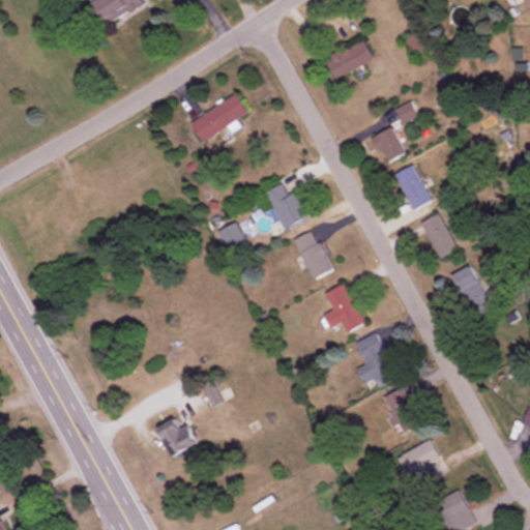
[(144,5),(141,0),(92,0),(109,27),(144,5)]
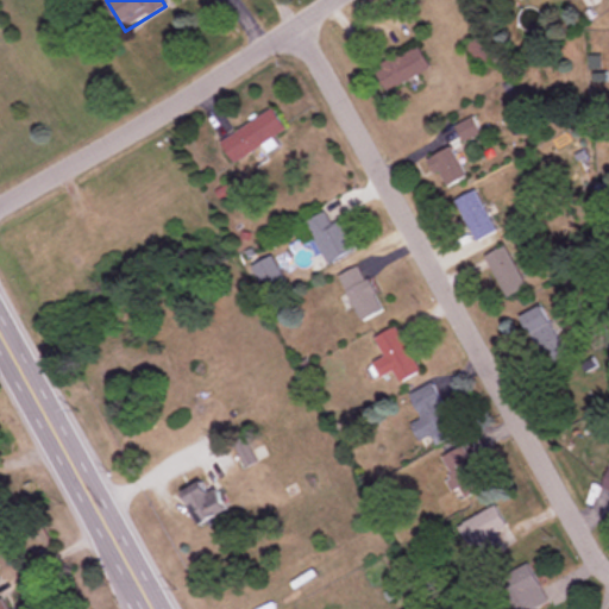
[(484,70),(502,57),(484,33),(466,48),(484,70)]
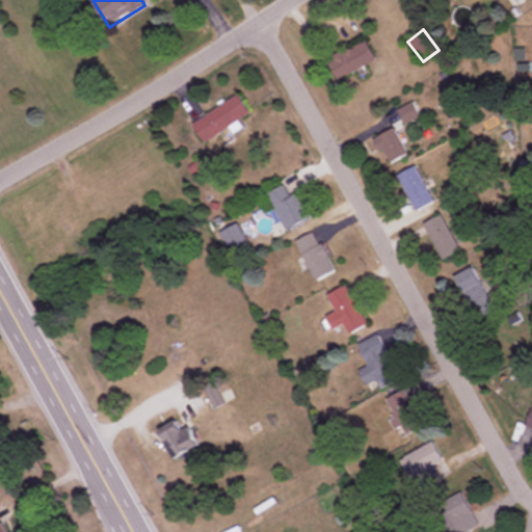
[(328,57),(339,78),(378,60),(368,38),(328,57)]
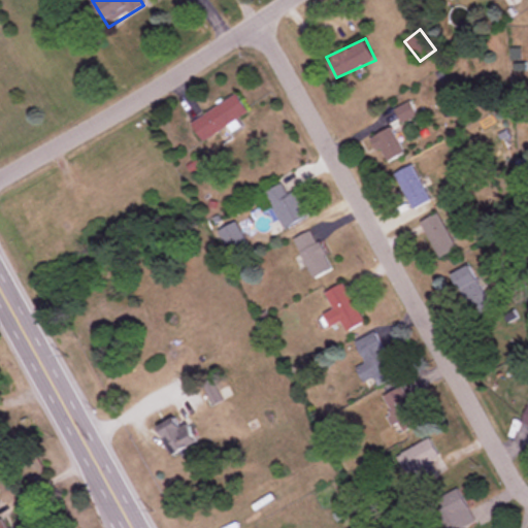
[(249,111),(236,93),(191,122),(203,140),(249,111)]
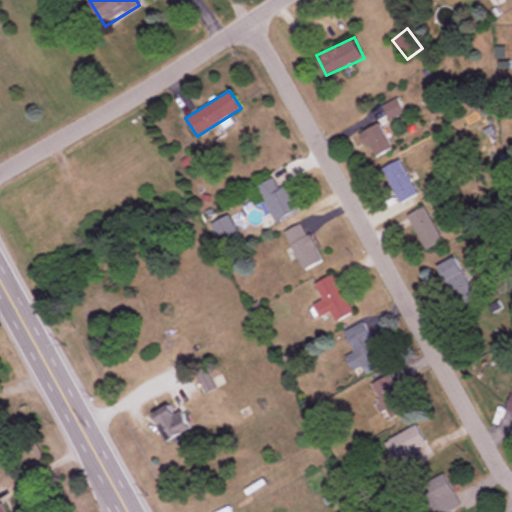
[(393,148),(380,123),(362,132),(375,157),(393,148)]
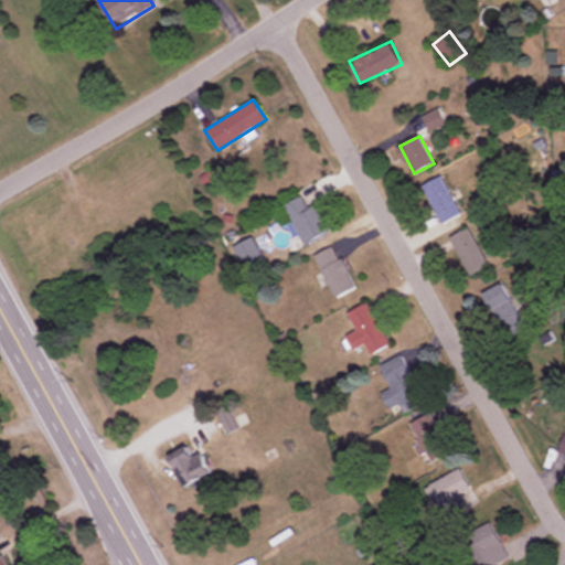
[(424,185),(443,224),(461,214),(443,176),(424,185)]
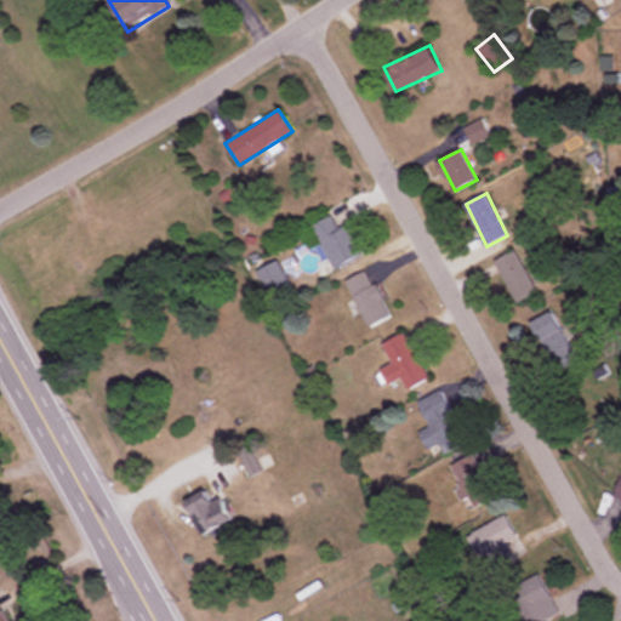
[(311,226),(334,269),(363,255),(347,223),(339,227),(332,215),(311,226)]
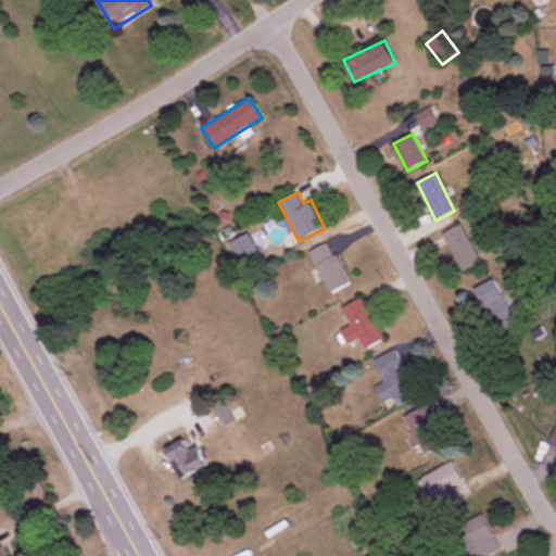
[(481,262),(463,224),(444,234),(463,270),(481,262)]
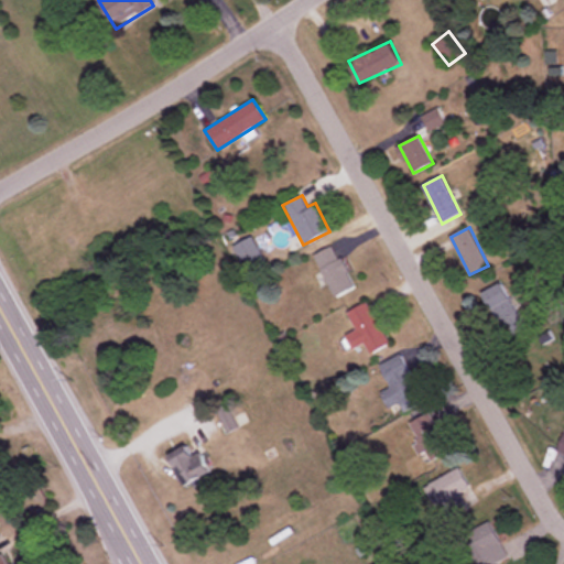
[(266,259),(251,235),(234,246),(248,269),(266,259)]
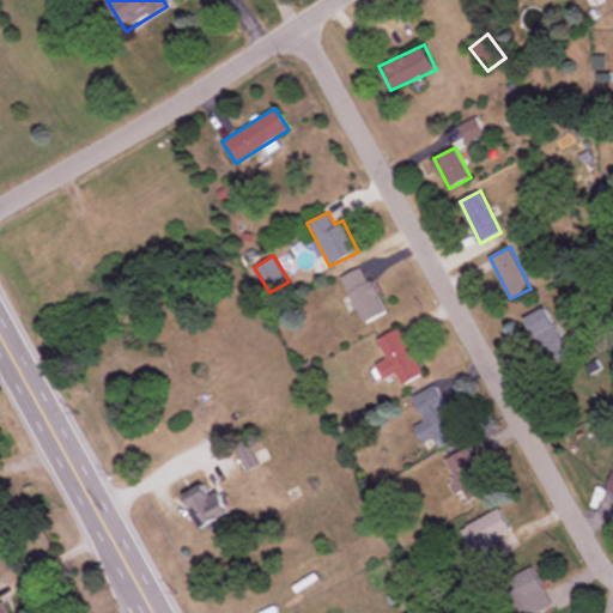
[(341,277),(365,322),(388,311),(364,265),(341,277)]
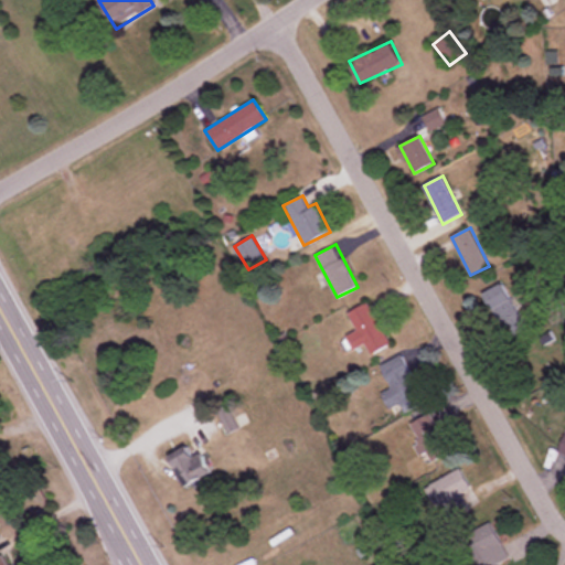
[(504,339),(524,330),(505,284),(486,291),(504,339)]
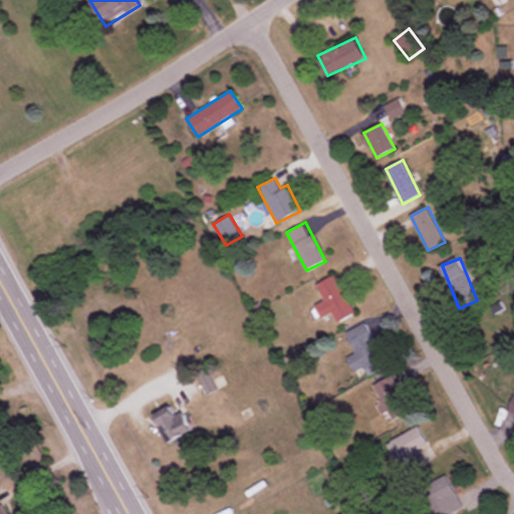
[(321,318),(333,312),(338,322),(355,313),(335,274),(316,284),(325,300),(315,305),(321,318)]
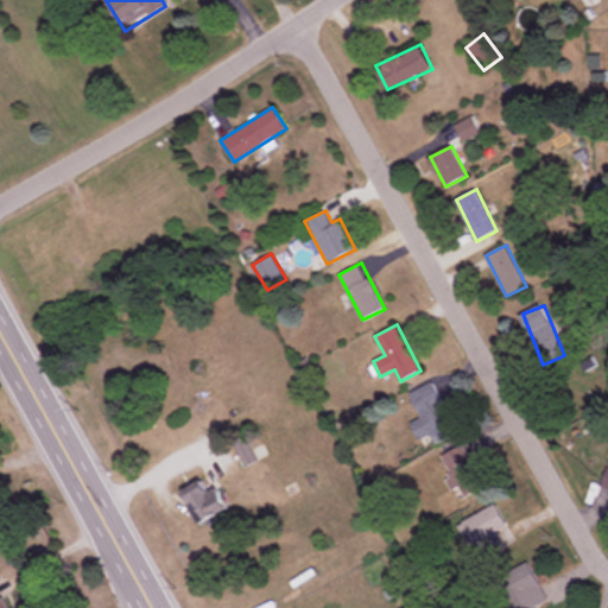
[(410,423),(418,441),(430,435),(435,444),(457,434),(432,381),(410,393),(422,418),(410,423)]
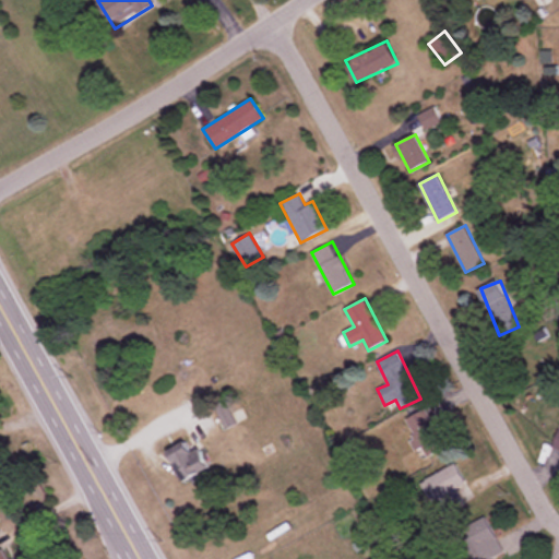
[(427,458),(445,449),(426,409),(404,419),(418,448),(421,447),(427,458)]
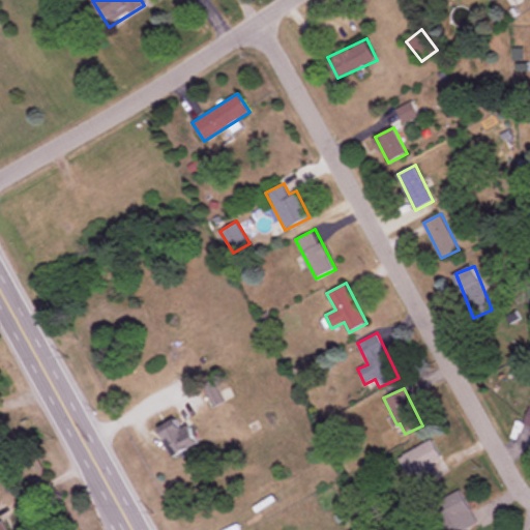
[(198,434),(186,437),(183,424),(164,431),(171,454),(201,445),(198,434)]
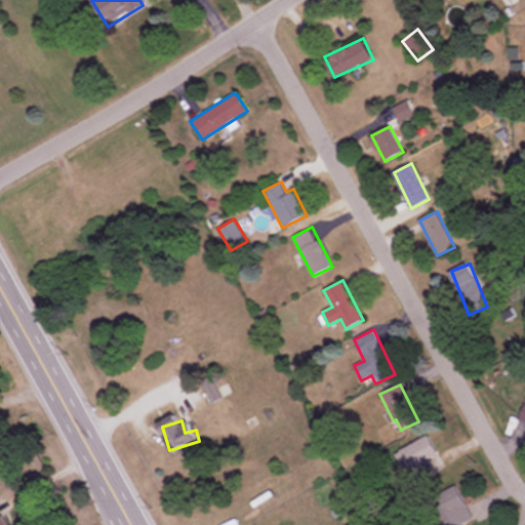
[(400,450),(415,483),(436,473),(429,458),(438,454),(429,436),(400,450)]
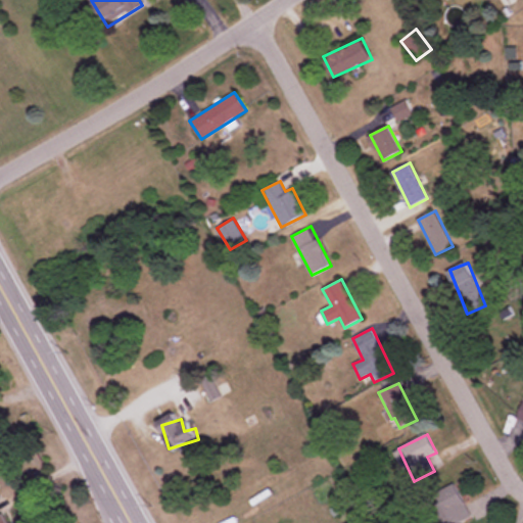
[(427,498),(438,522),(459,522),(471,518),(455,484),(427,498)]
